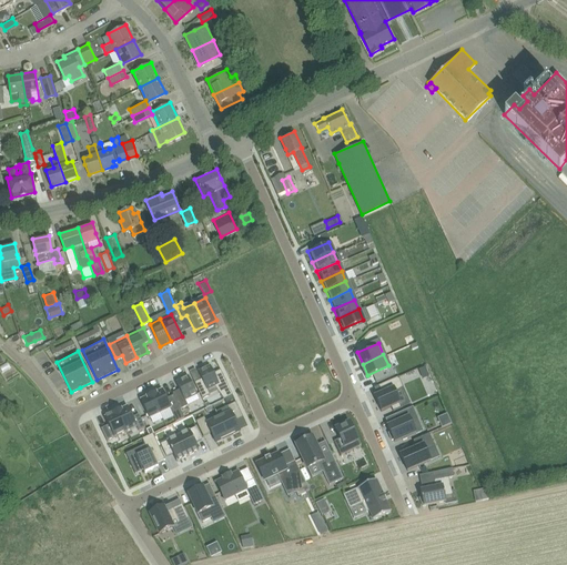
[(212,370),(210,364),(198,370),(200,376),(193,380),(202,396),(209,392),(206,387),(213,384),(223,397),(231,393),(219,366),(212,370)]
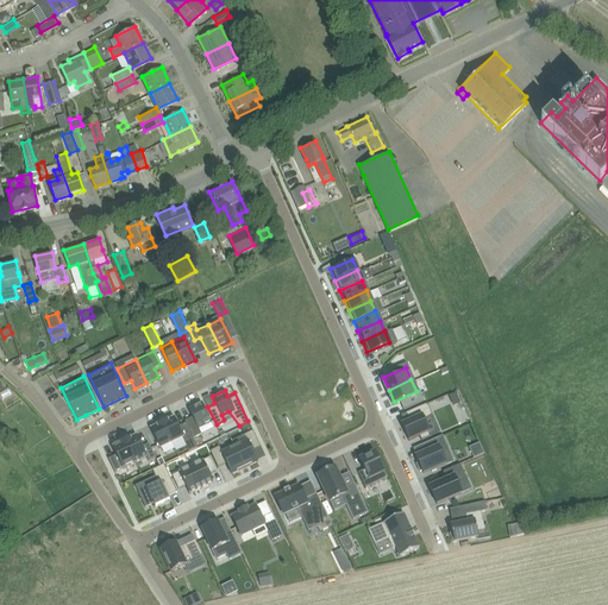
[(458,399),(455,390),(449,394),(452,402),(458,399)]
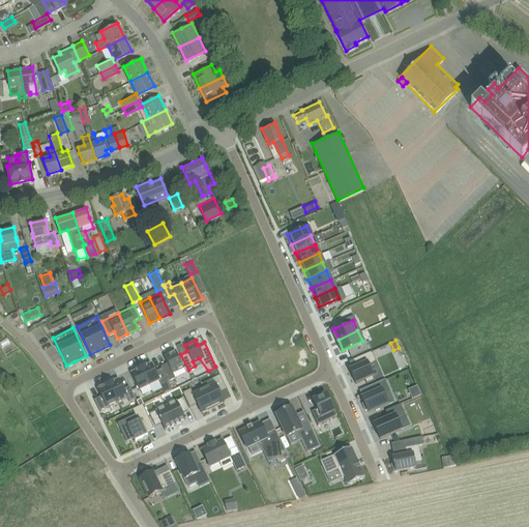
[(167,361),(160,364),(168,379),(174,376),(172,371),(183,366),(175,349),(174,350),(173,349),(173,348),(167,351),(168,353),(164,355),(167,361)]
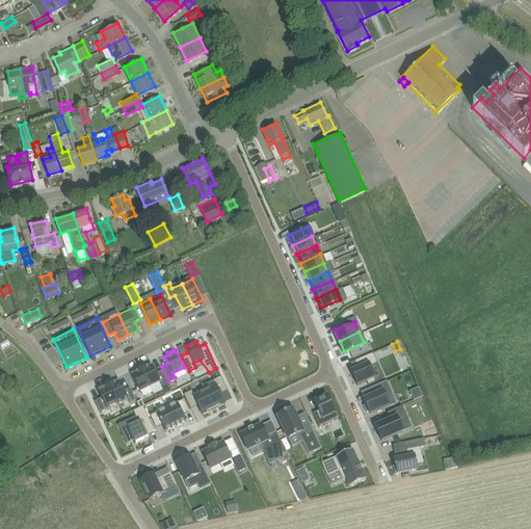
[(377,361),(372,350),(353,359),(355,366),(349,369),(356,384),(366,379),(367,382),(376,378),(370,365),(377,361)]
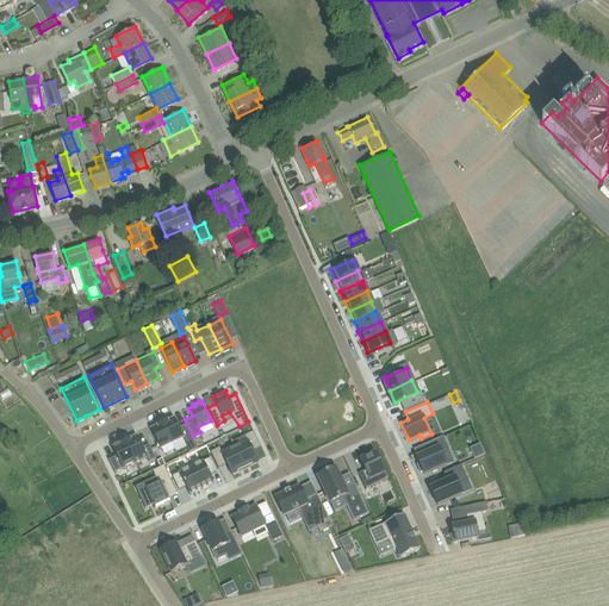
[(174,416),(162,420),(172,441),(182,436),(190,450),(197,447),(185,422),(178,425),(174,416)]
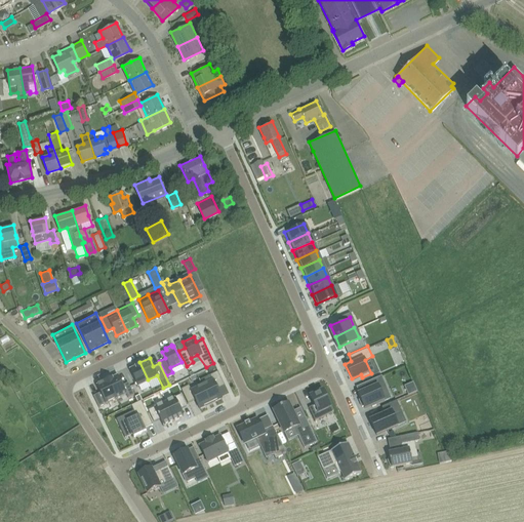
[(137,385),(148,379),(139,362),(129,367),(137,385)]
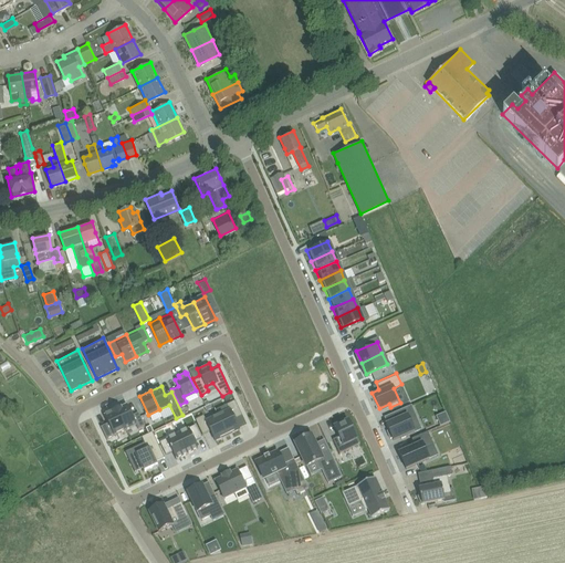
[(247,394),(234,399),(244,420),(257,415),(247,394)]
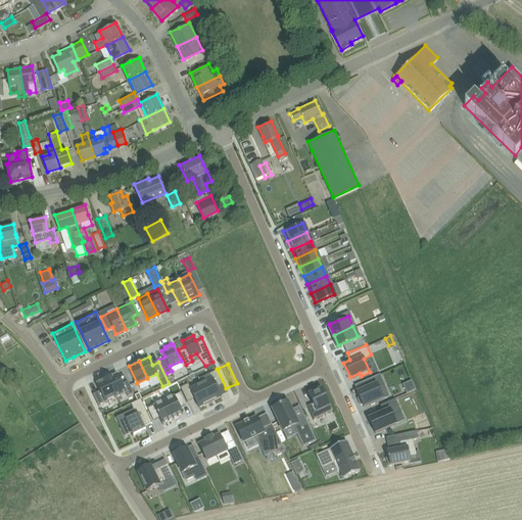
[(222,380),(215,367),(207,370),(210,375),(199,380),(208,397),(220,392),(215,383),(222,380)]
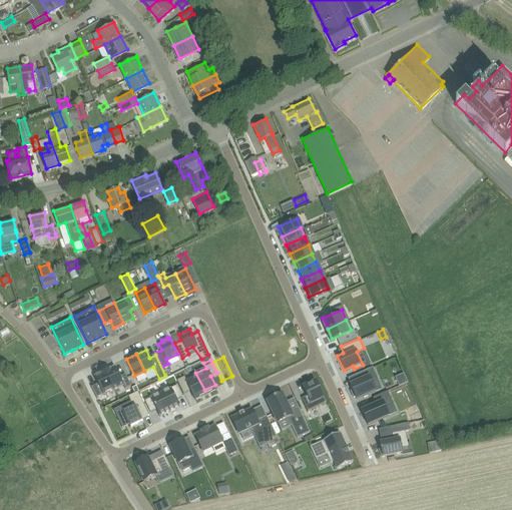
[(104,369),(113,387),(122,383),(124,387),(130,384),(124,372),(119,375),(114,365),(109,367),(104,369)]
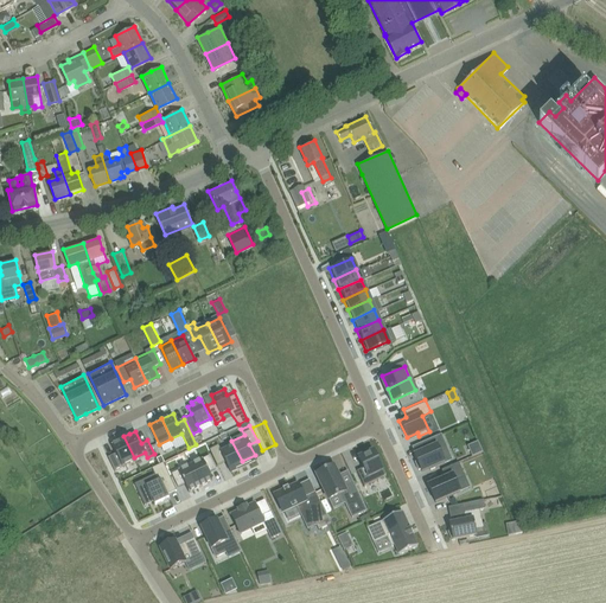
[(441,447),(435,432),(419,441),(421,448),(413,451),(412,453),(408,454),(412,461),(409,461),(413,469),(414,468),(415,470),(423,467),(423,469),(439,462),(434,449),(441,447)]
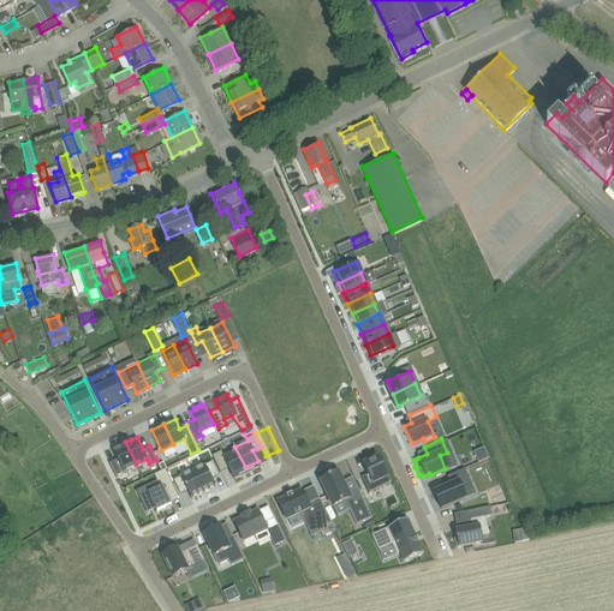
[(136,463),(125,442),(120,444),(120,445),(112,449),(117,457),(108,461),(114,474),(136,463)]
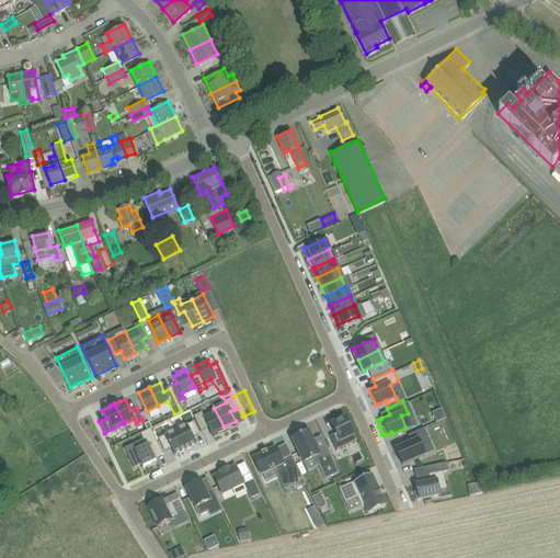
[(441,406),(431,410),(435,420),(445,416),(441,406)]
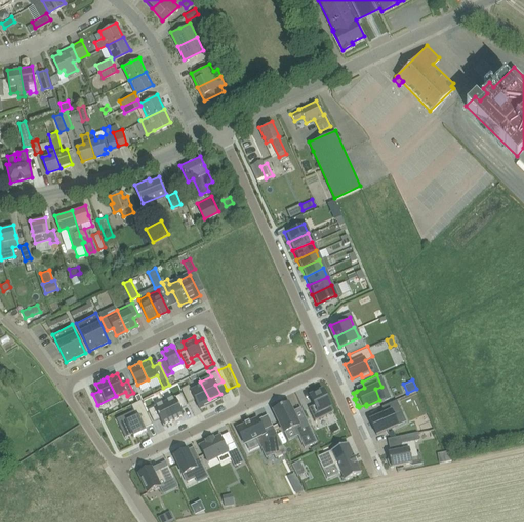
[(198,405),(209,399),(200,382),(190,387),(188,382),(180,385),(187,399),(193,396),(198,405)]
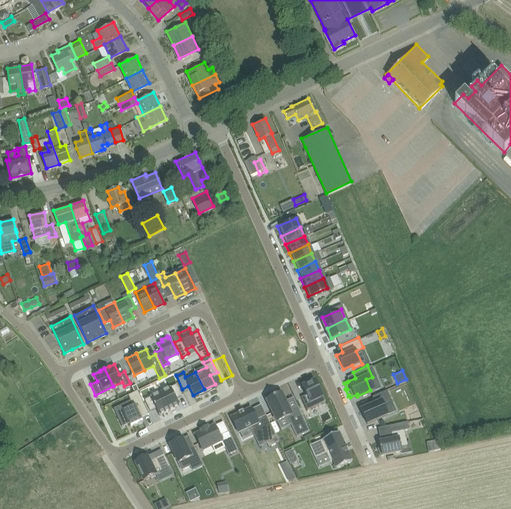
[(324,399),(314,377),(301,383),(306,393),(300,395),(306,408),(324,399)]
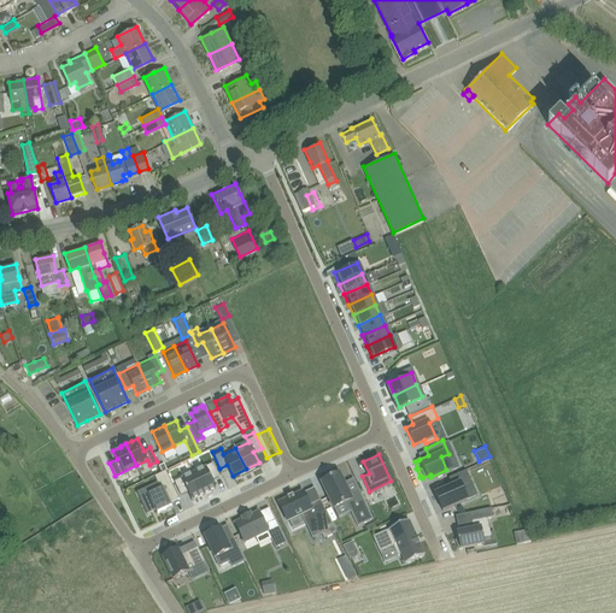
[(212,461),(193,470),(204,493),(216,487),(212,478),(218,475),(212,461)]
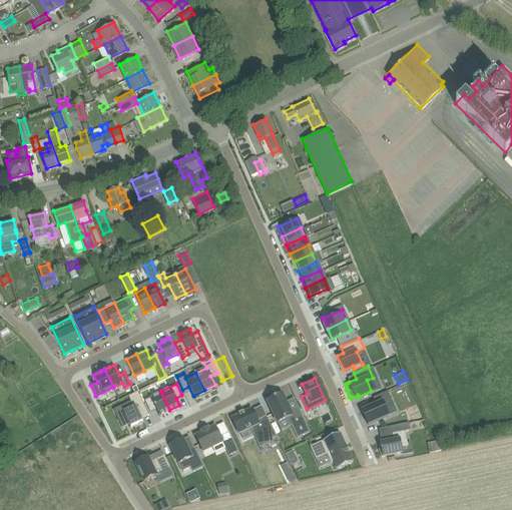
[(387,389),(372,396),(375,402),(361,409),(367,423),(388,414),(384,405),(392,401),(387,389)]
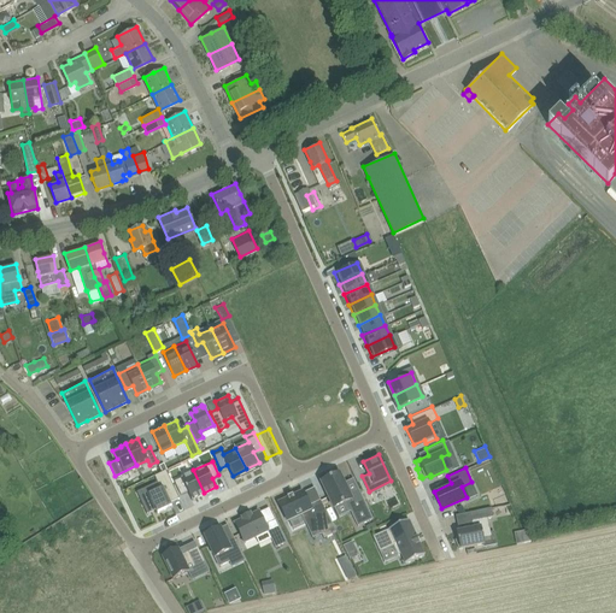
[(141,495),(148,511),(156,507),(157,510),(164,506),(165,507),(171,504),(170,501),(179,496),(165,469),(153,473),(159,487),(141,495)]
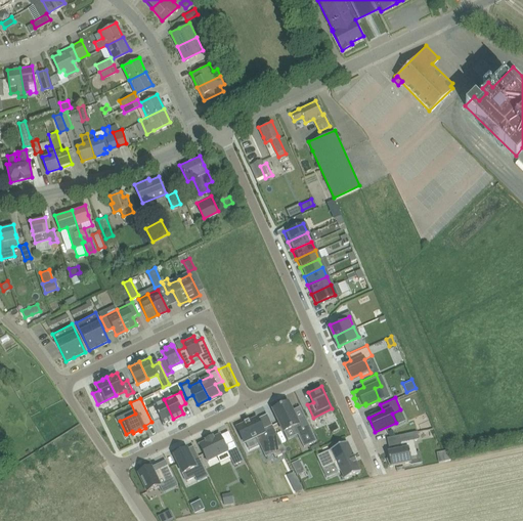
[(173,419),(164,399),(147,407),(153,419),(159,417),(163,424),(173,419)]
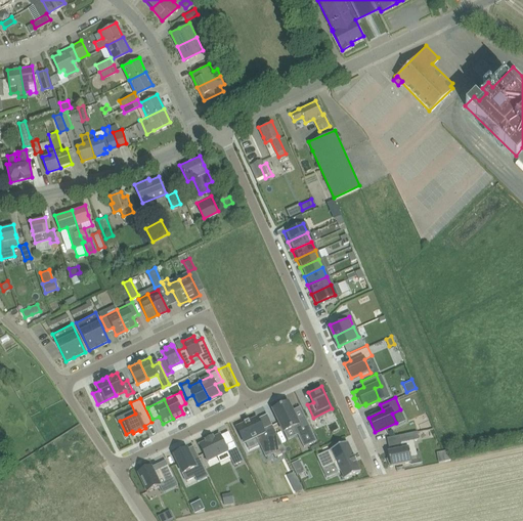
[(272,407),(282,430),(293,425),(303,445),(316,439),(304,415),(296,419),(288,400),(272,407)]
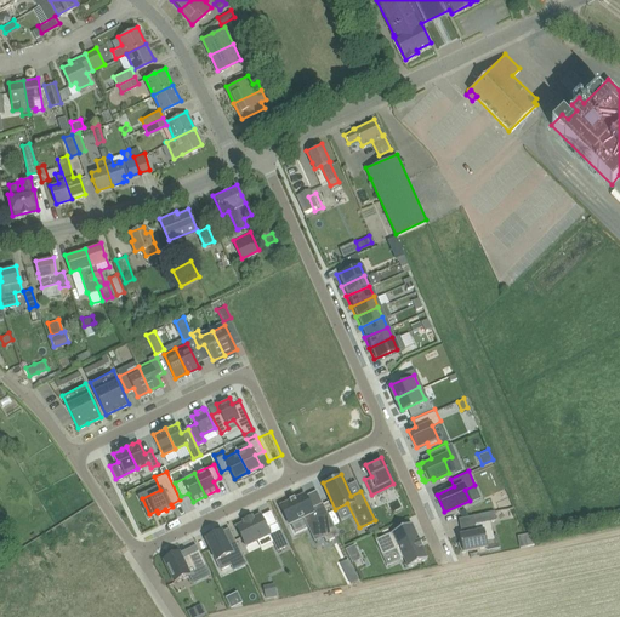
[(335,529),(320,500),(310,506),(302,492),(279,504),(286,520),(301,513),(312,535),(320,530),(323,535),(335,529)]
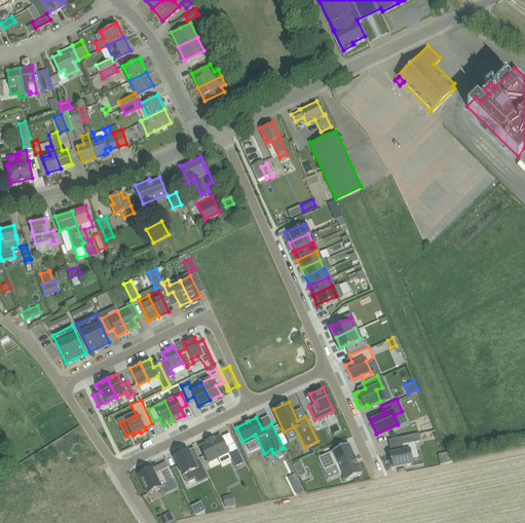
[(417,453),(415,441),(419,440),(417,432),(400,436),(401,442),(402,449),(388,452),(390,458),(387,459),(390,467),(412,461),(411,454),(417,453)]
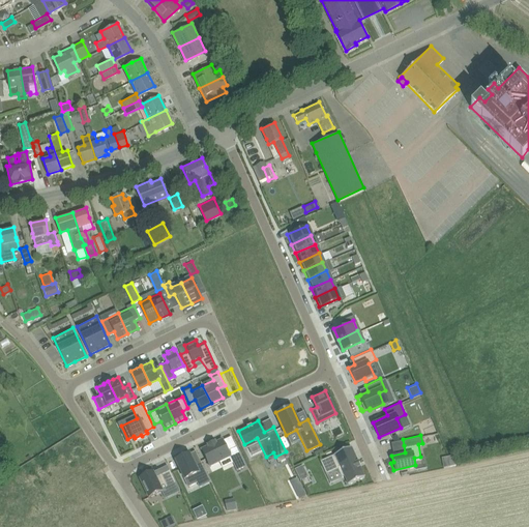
[(230,447),(225,436),(217,439),(216,438),(210,442),(210,443),(203,446),(211,463),(232,454),(238,468),(247,463),(238,444),(230,447)]
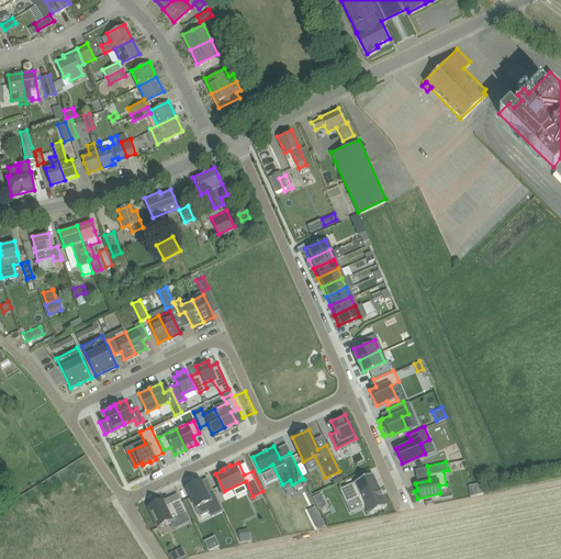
[(363,476),(339,487),(345,501),(358,495),(361,504),(365,503),(369,512),(385,504),(381,493),(382,493),(379,488),(378,485),(368,490),(366,485),(368,484),(363,476)]
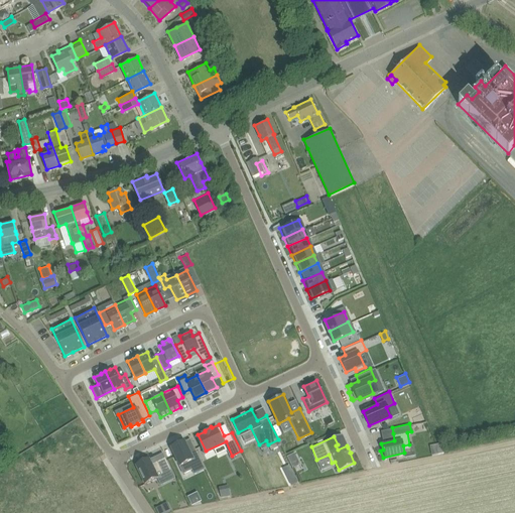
[(188,450),(183,439),(170,445),(182,472),(191,467),(190,465),(201,460),(195,446),(188,450)]
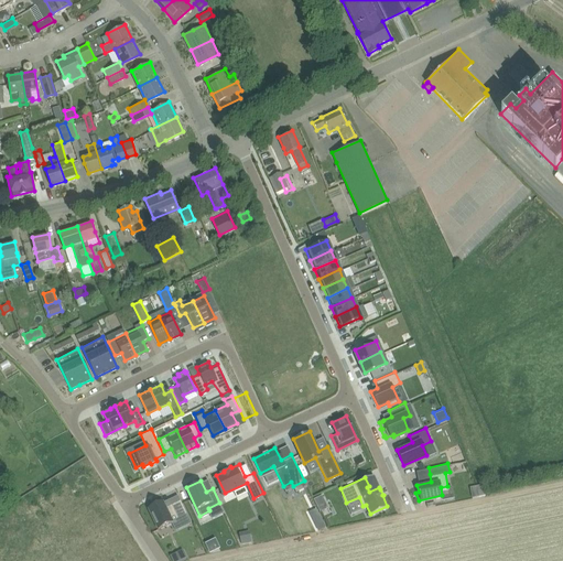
[(313,497),(316,504),(324,499),(321,493),(313,497)]
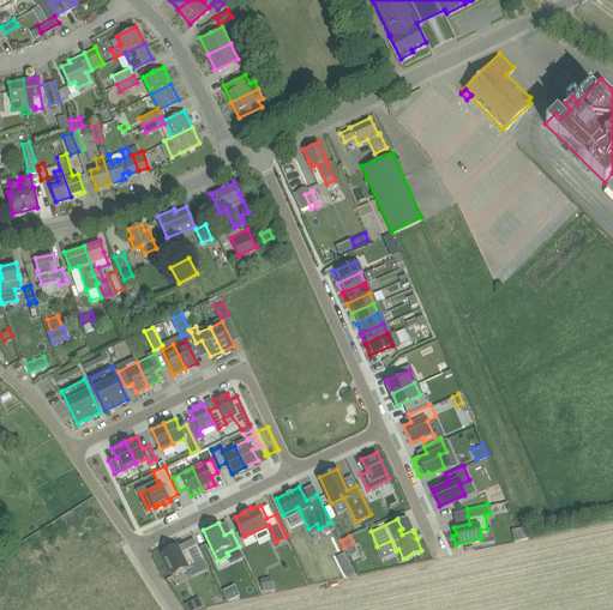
[(203,557),(196,542),(179,549),(176,543),(161,550),(172,573),(187,566),(187,565),(203,557)]
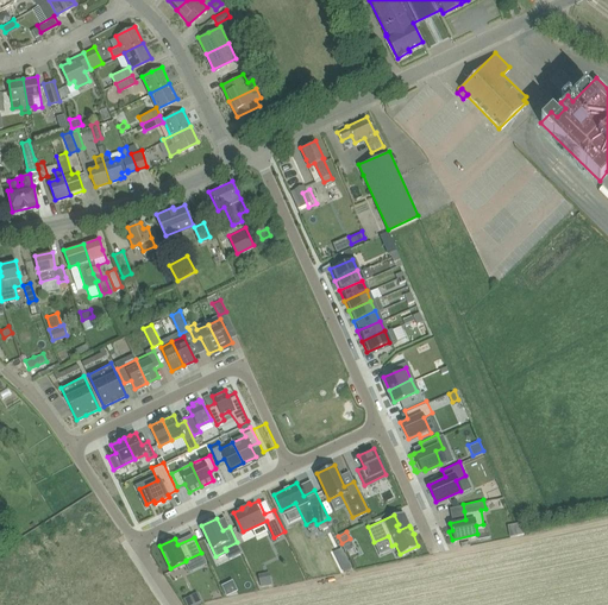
[(269,580),(265,571),(256,573),(258,584),(269,580)]
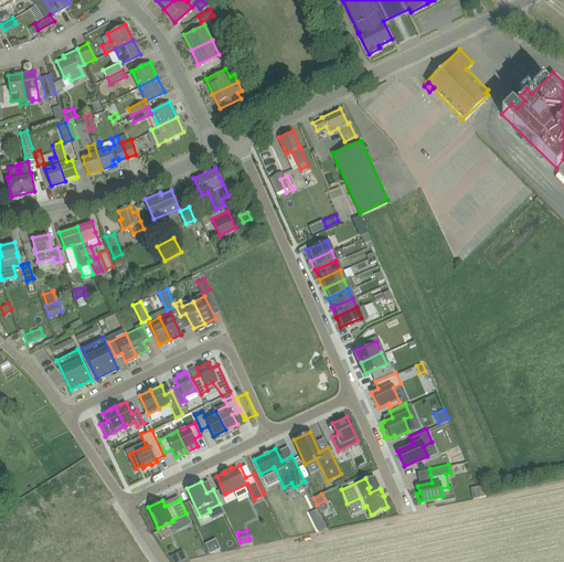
[(214,538),(205,542),(210,551),(219,547),(214,538)]
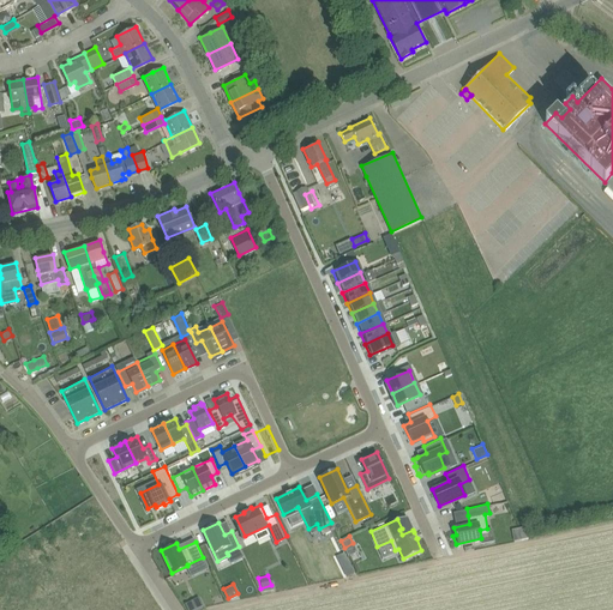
[(198,596),(184,602),(187,609),(188,609),(203,604),(198,596)]
